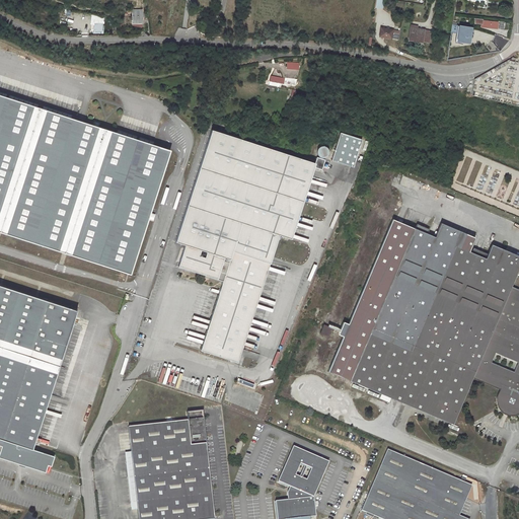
[(135,20),(143,21),(146,7),(137,5),(135,20)]
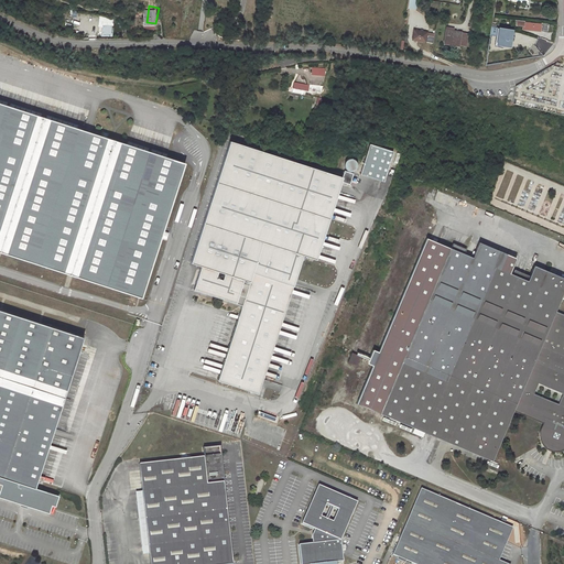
[(102,28),(102,33),(112,34),(112,18),(99,17),(98,26),(102,28)]
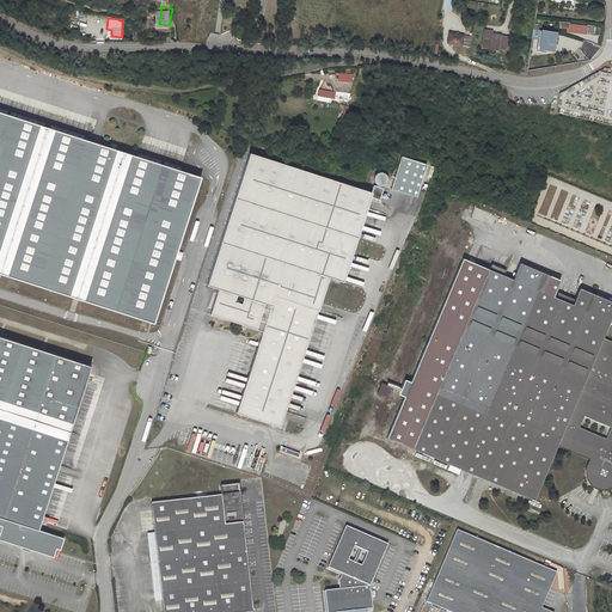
[(501,35),(483,31),(479,47),(497,50),(497,49),(505,50),(508,36),(501,35)]
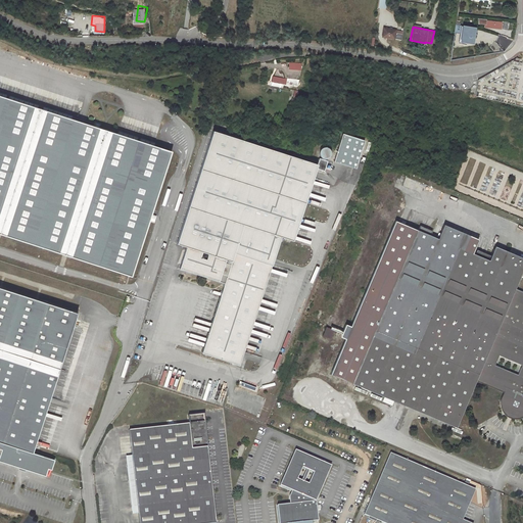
[(475,29),(461,27),(459,43),(473,45),(475,29)]
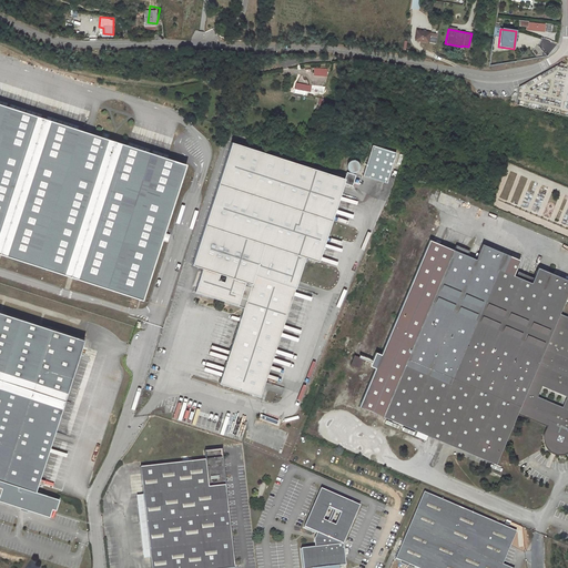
[(415,40),(426,42),(427,32),(416,31),(415,40)]
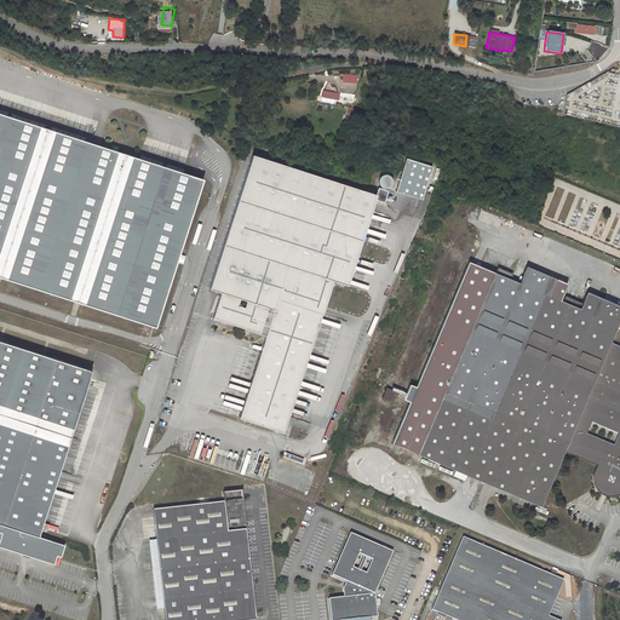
[(469,39),(469,36),(466,35),(465,46),(468,46),(475,47),(476,41),(469,39)]
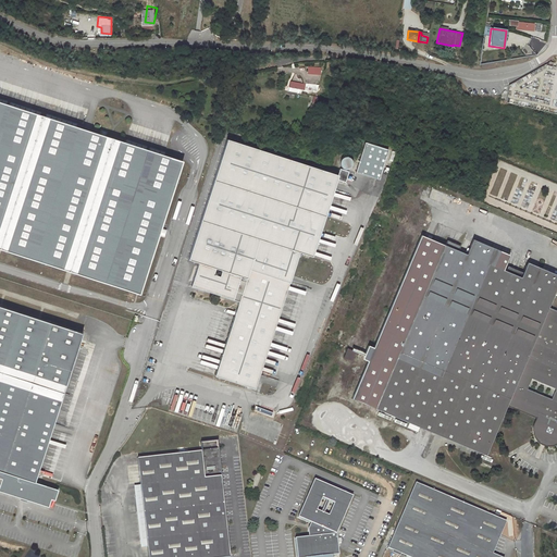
[(299,90),(316,95),(317,90),(291,83),(288,91),(298,94),(299,90)]
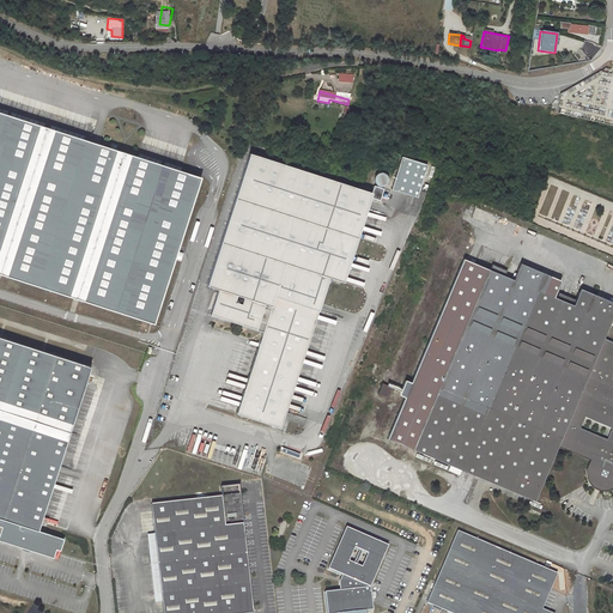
[(0,273),(153,325),(155,323),(175,259),(177,252),(201,177),(181,170),(164,165),(161,164),(139,157),(84,139),(50,128),(43,126),(11,115),(7,114),(0,111),(0,273)]
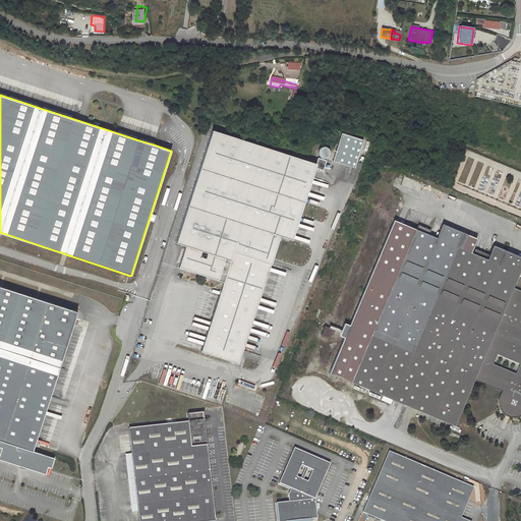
[(10,96),(9,98),(37,107),(38,105),(10,96)]
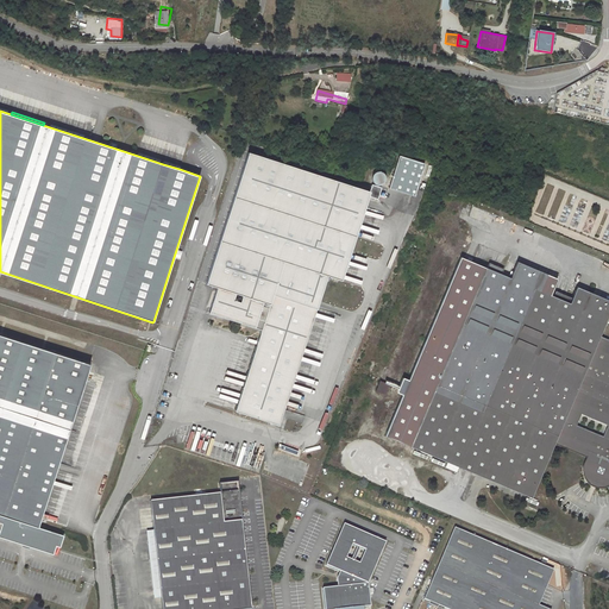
[(51,124),(50,127),(83,138),(85,135),(51,124)]
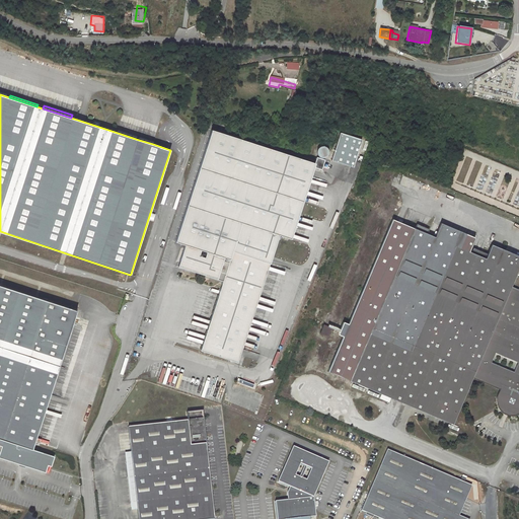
[(317,158),(315,164),(212,130),(175,242),(186,245),(200,250),(206,251),(230,260),(223,281),(200,351),(237,363),(279,235),(291,239),(314,167),(322,170),(325,160),(323,159),(323,158),(325,158),(326,157),(327,157),(327,156),(328,154),(328,153),(328,151),(327,150),(326,148),(324,147),(322,147),(321,147),(320,148),(319,148),(318,149),(317,151),(317,153),(318,156),(319,157),(319,158),(317,158)]
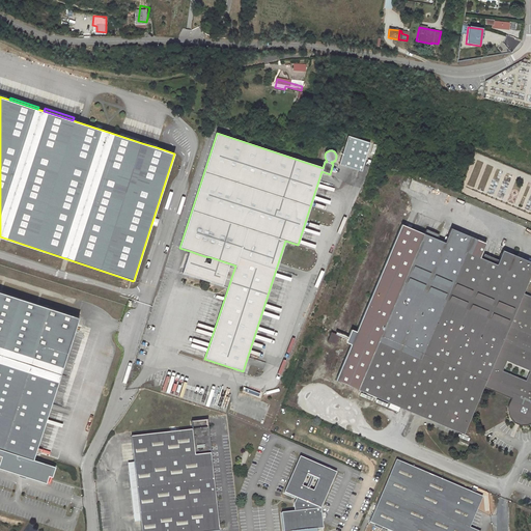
[(120,134),(120,136),(139,142),(140,140),(120,134)]
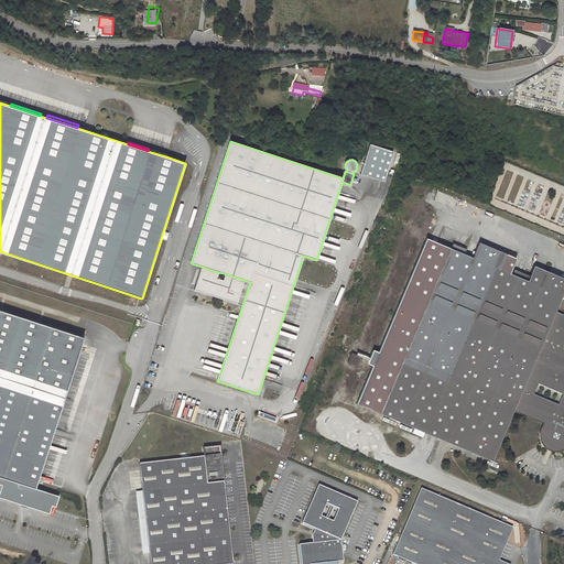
[(394,152),(371,144),(361,175),(384,183),(394,152)]
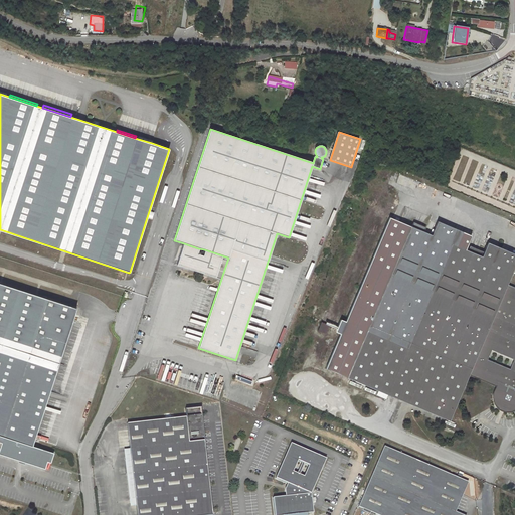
[(411,226),(410,225),(389,216),(345,322),(340,320),(336,329),(341,331),(326,369),(378,391),(376,395),(386,399),(387,395),(449,421),(469,376),(495,388),(494,389),(493,391),(492,394),(491,398),(492,402),(493,404),(494,406),(494,407),(496,409),(497,410),(499,411),(502,412),(506,413),(507,413),(509,413),(512,412),(514,412),(514,410),(514,286),(508,283),(514,269),(514,252),(497,245),(496,247),(487,244),(484,251),(470,245),(468,250),(457,245),(463,232),(437,221),(432,234),(423,231),(425,227),(413,222),(411,226)]
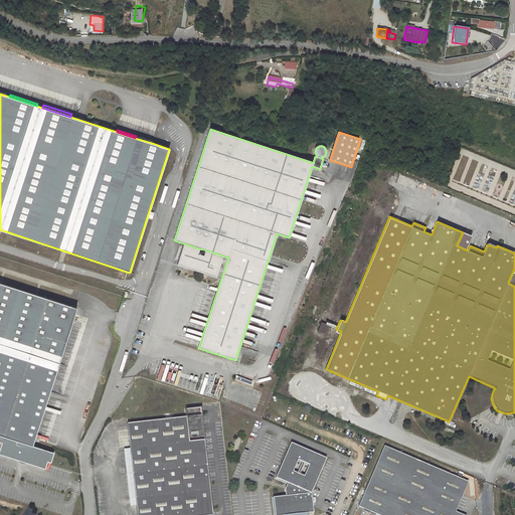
[(198,248),(184,243),(178,260),(181,266),(221,279),(228,258),(204,249),(202,255),(196,253),(198,248)]
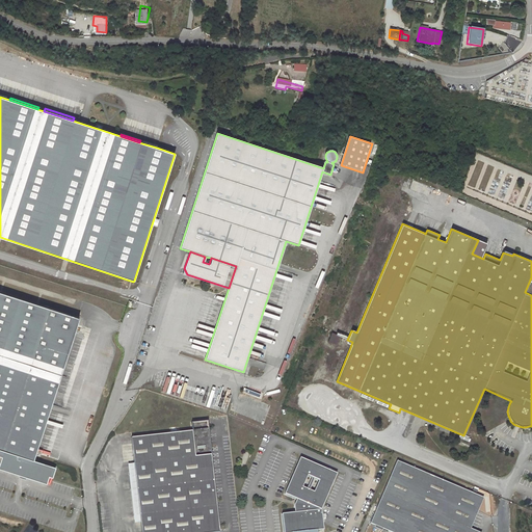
[(0,449),(33,460),(79,318),(0,292),(0,449)]
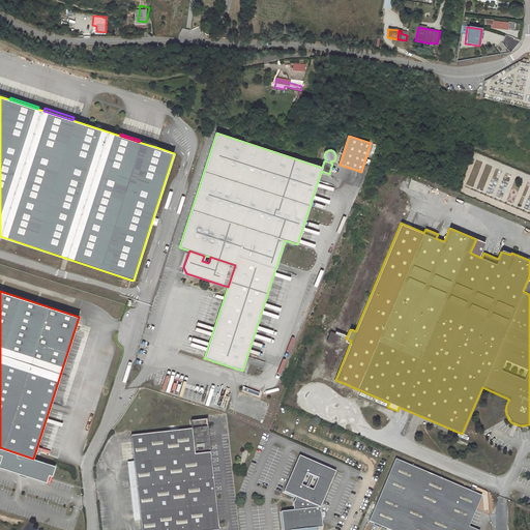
[(339,335),(330,331),(326,341),(334,345),(339,335)]
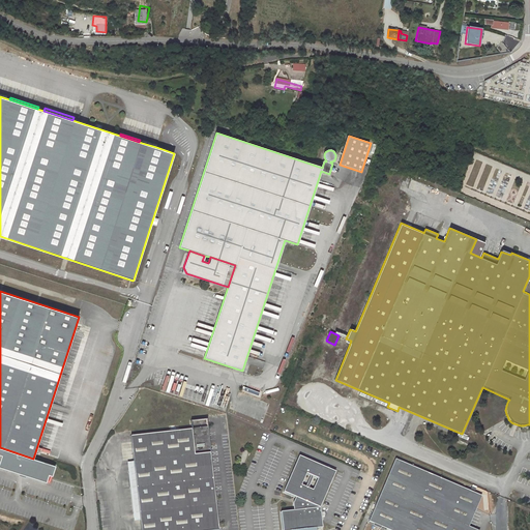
[(68,413),(69,408),(53,405),(52,409),(68,413)]
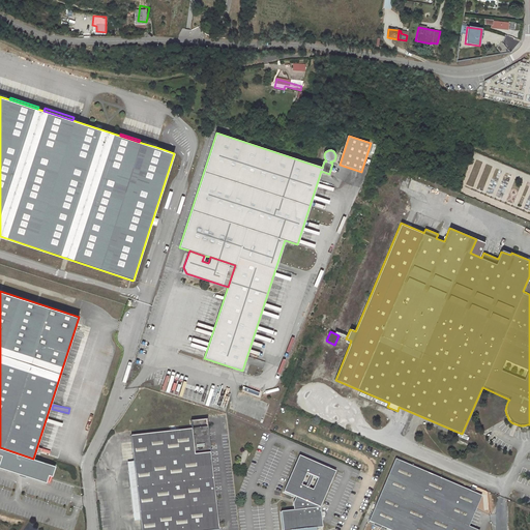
[(218,529),(206,419),(190,421),(192,429),(130,435),(135,472),(127,473),(129,488),(136,487),(139,512),(133,513),(134,522),(140,521),(140,529),(218,529)]
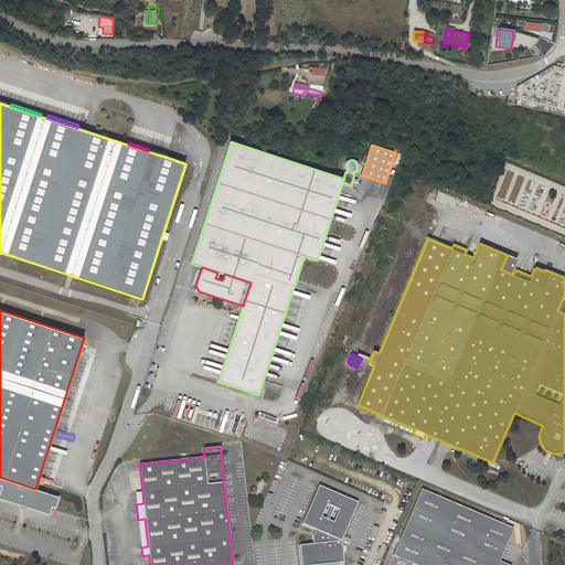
[(35,489),(0,477),(0,498),(49,514),(52,507),(55,508),(59,497),(35,489)]
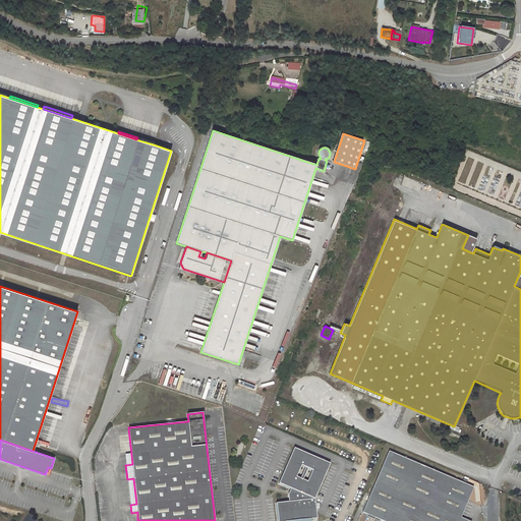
[(278,484),(290,489),(289,491),(288,497),(288,502),(288,503),(276,504),(277,520),(302,520),(309,520),(316,519),(314,502),(313,500),(330,464),(293,448),(278,484)]
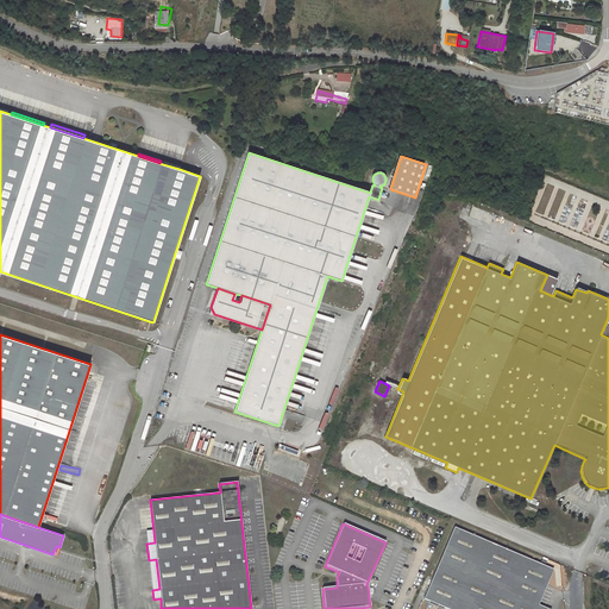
[(541,564),(453,527),(424,600),(446,608),(548,608),(539,606),(554,570),(546,566),(547,562),(542,559),(541,564)]
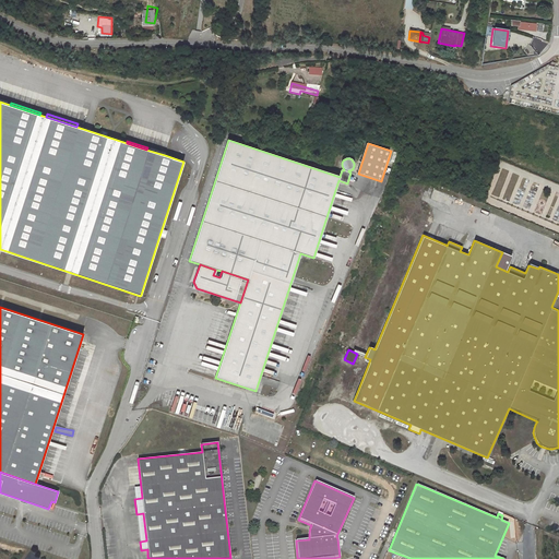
[(143,513),(137,514),(140,542),(146,540),(143,513)]
